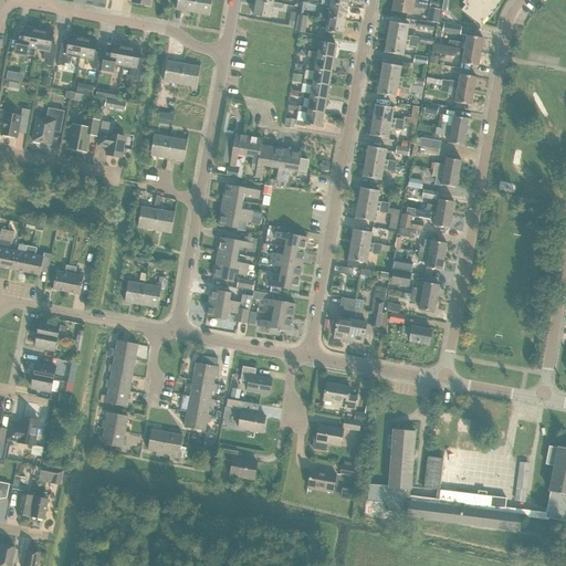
[(194,13),(195,0),(178,0),(176,10),(194,13)]
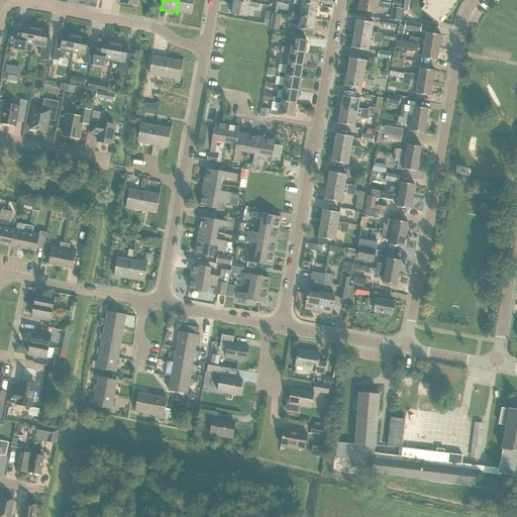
[(178,0),(177,12),(192,14),(194,0),(178,0)]
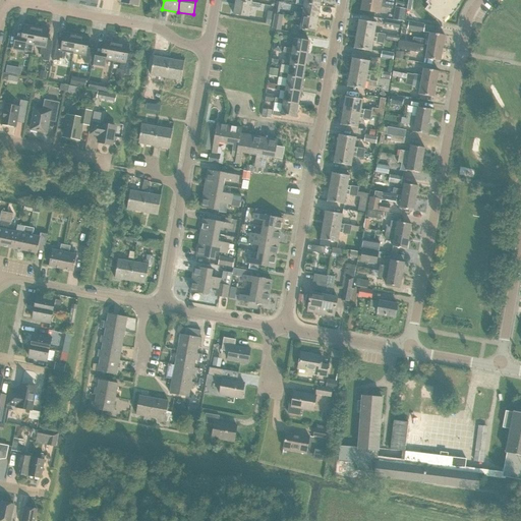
[(392,8),(393,0),(377,0),(378,0),(377,0),(362,0),(361,10),(380,13),(381,6),(392,8)]
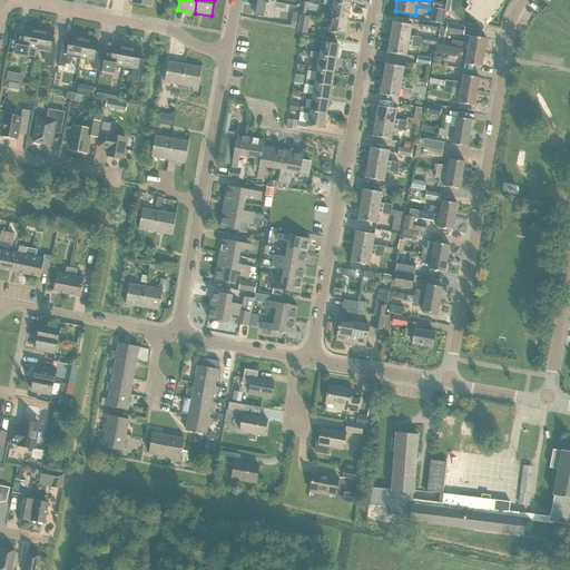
[(468,0),(465,3),(470,6),(467,10),(484,25),(490,18),(493,20),(503,7),(500,5),(502,0),(468,0)]
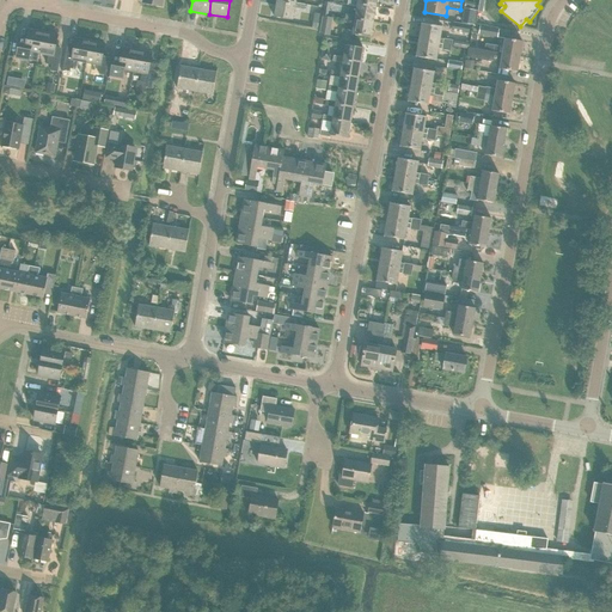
[(305,5),(295,2),(295,5),(277,1),(274,17),(293,20),(294,8),(304,10),(305,5)]
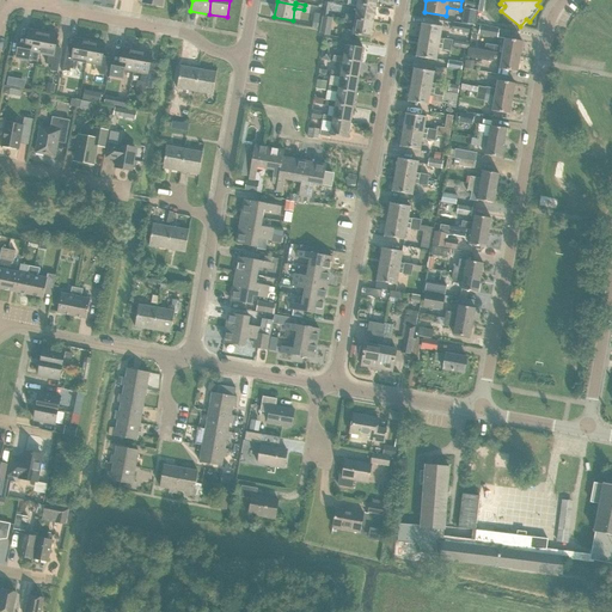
[(373,23),(375,7),(357,5),(357,7),(355,16),(346,14),(344,20),(355,22),(355,19),(373,23)]
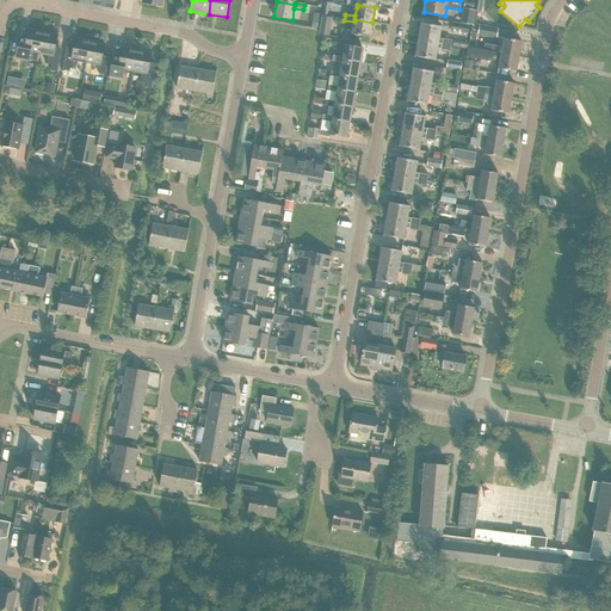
[(476,11),(464,8),(462,23),(474,25),(476,11)]
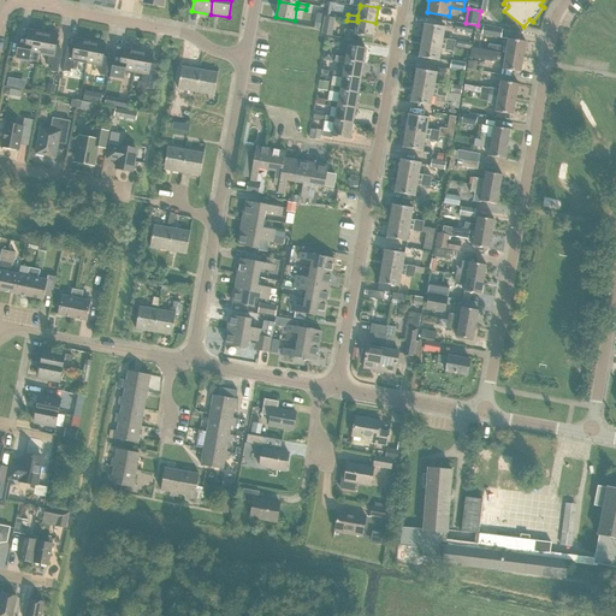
[(335,18),(325,17),(321,35),(332,36),(335,18)]
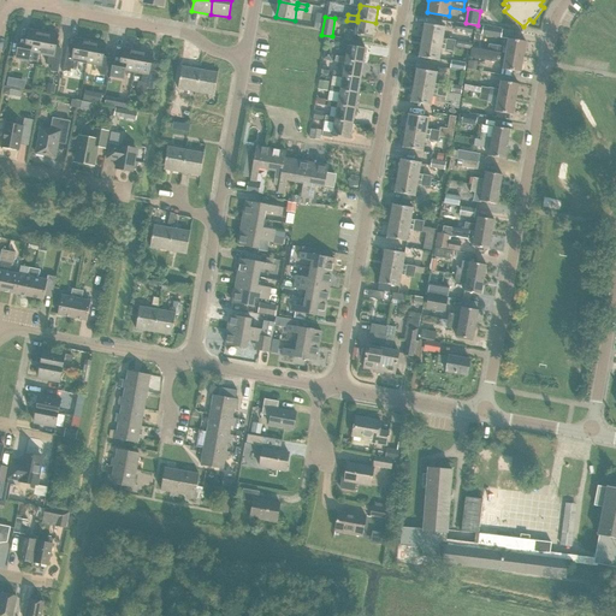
[(373,39),(375,23),(357,19),(357,22),(355,31),(345,29),(344,35),(355,37),(355,35),(373,39)]
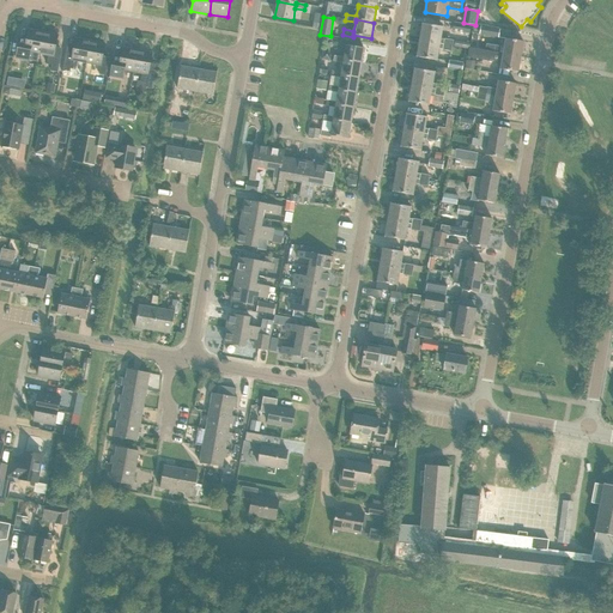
[(469,34),(471,25),(454,22),(453,31),(469,34)]
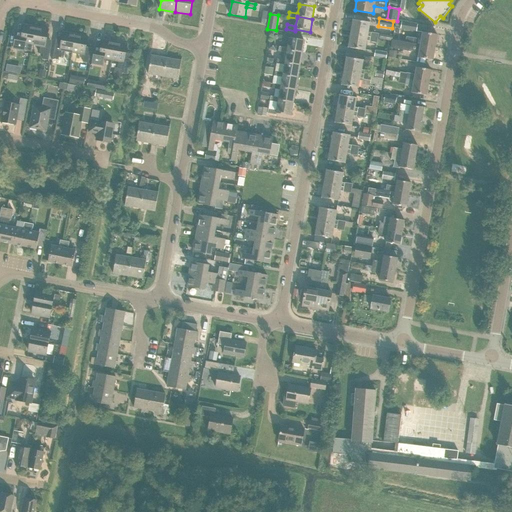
[(350,34),(378,39),(379,34),(371,32),(371,34),(368,33),(370,23),(353,20),(350,34)]
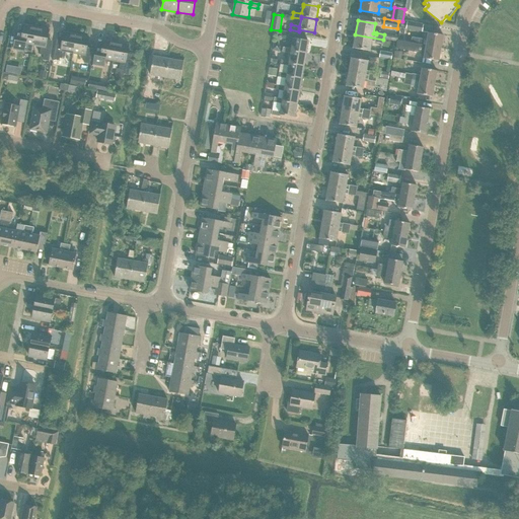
[(422,31),(423,25),(408,22),(406,29),(422,31)]
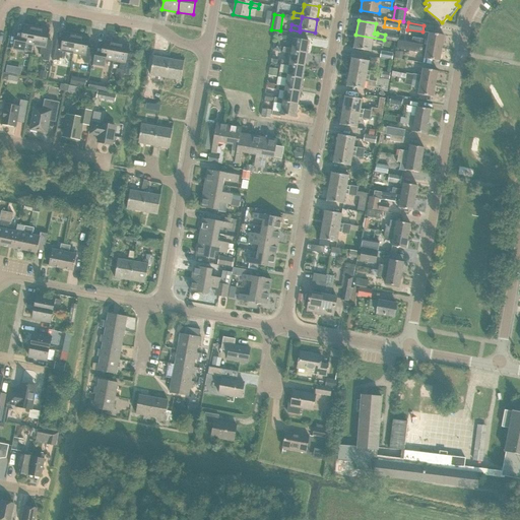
[(37,27),(24,25),(22,34),(17,33),(14,49),(31,53),(34,46),(37,27)]
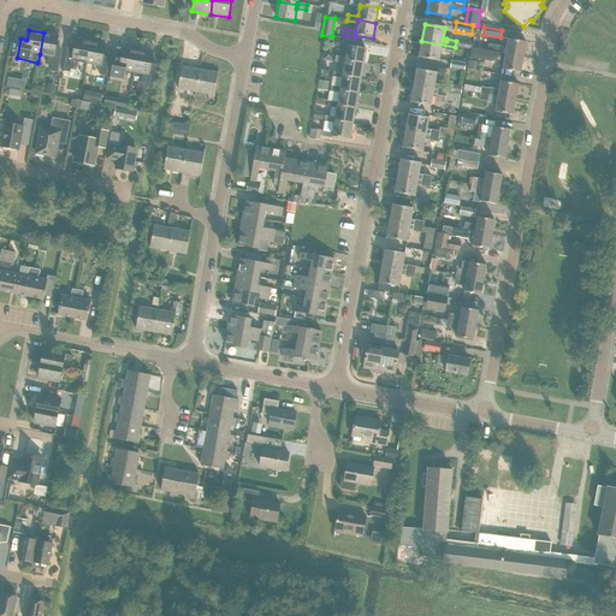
[(43,33),(40,54),(48,55),(47,64),(53,65),(52,71),(58,72),(63,52),(55,51),(59,36),(43,33)]
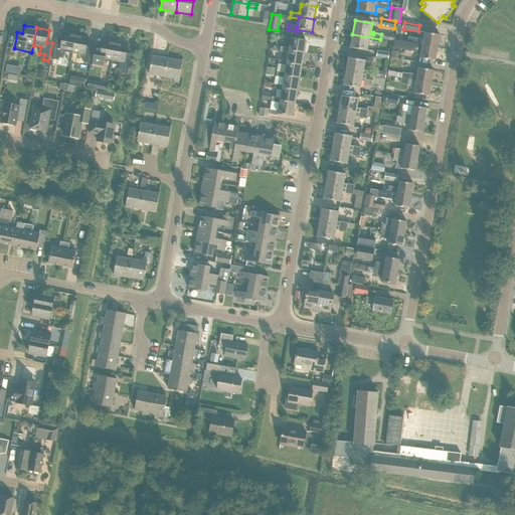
[(72,52),(76,35),(63,32),(61,45),(55,44),(52,58),(59,60),(59,57),(63,58),(65,51),(72,52)]
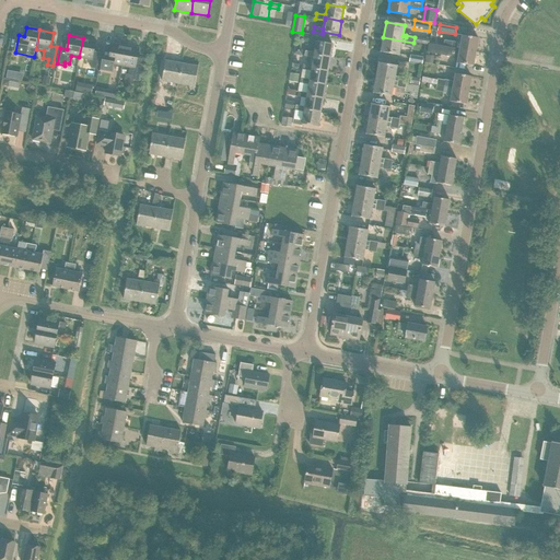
[(459,49),(476,53),(478,38),(462,35),(461,43),(444,41),(443,46),(459,49)]
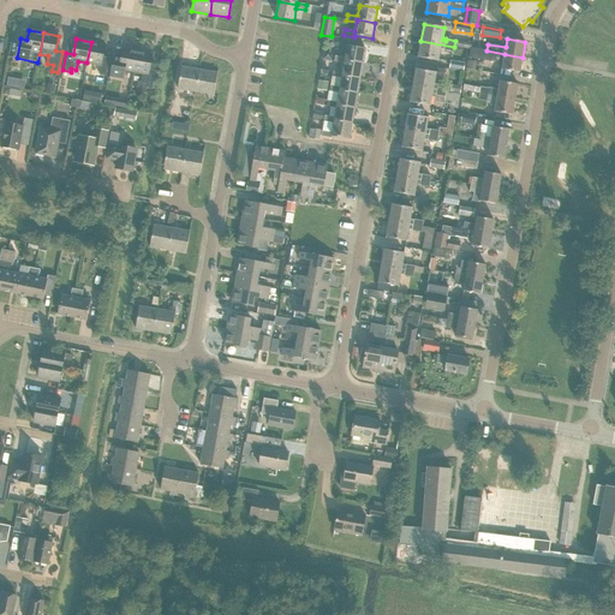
[(453,52),(454,47),(421,41),(418,58),(439,60),(440,48),(445,49),(445,51),(453,52)]
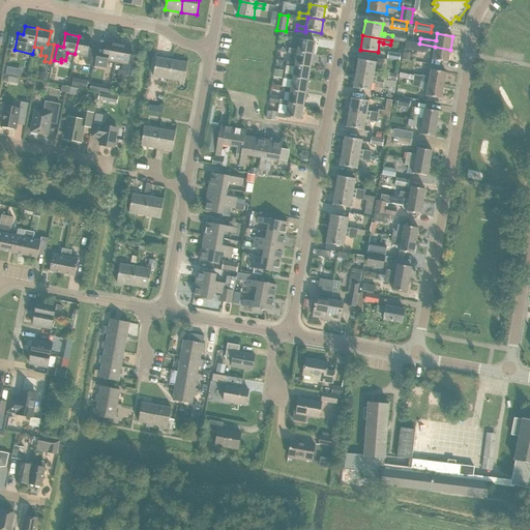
[(79,36),(75,54),(87,57),(86,64),(92,65),(94,53),(88,52),(91,38),(79,36)]
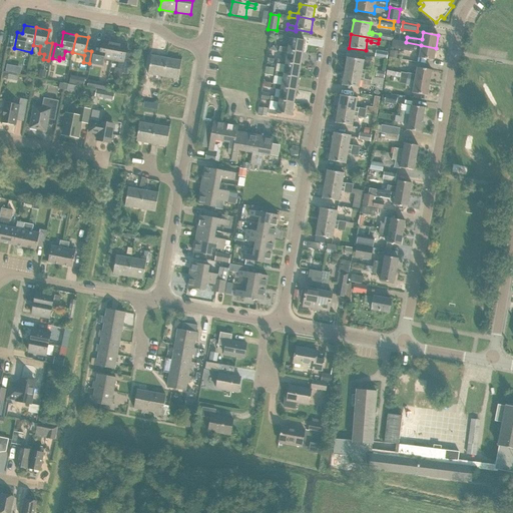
[(288,51),(303,54),(305,41),(290,38),(288,48),(280,47),(279,51),(287,53),(288,51)]
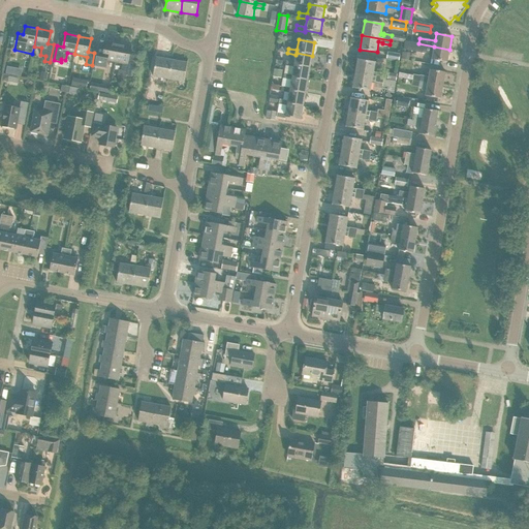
[(115,62),(119,43),(105,41),(103,54),(97,53),(95,66),(101,67),(102,60),(115,62)]
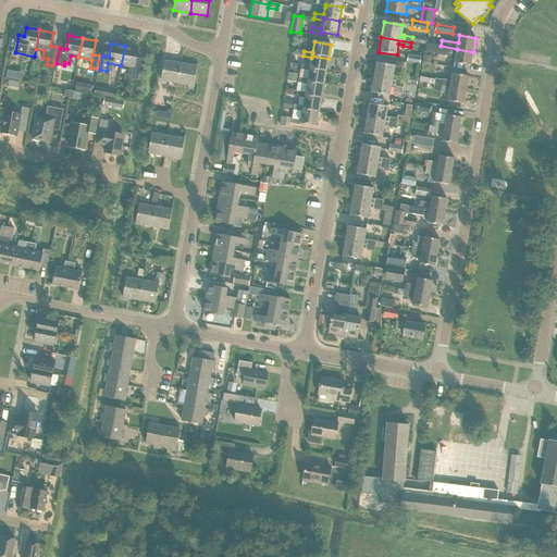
[(457,49),(441,46),(426,44),(425,52),(444,56),(445,54),(456,56),(455,63),(462,64),(471,65),(473,52),(457,49)]
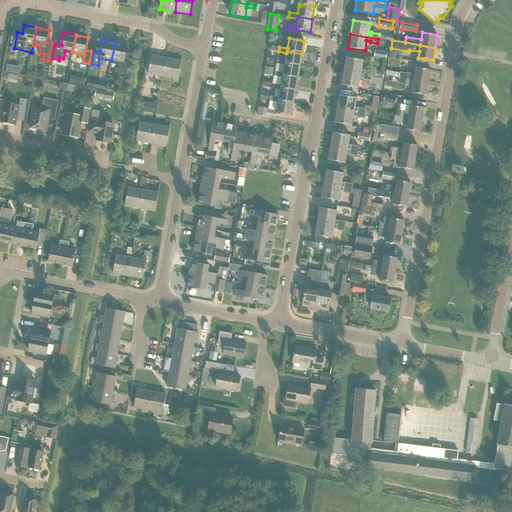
[(115,42),(111,60),(119,61),(118,68),(122,69),(122,73),(127,74),(130,61),(124,60),(127,45),(115,42)]
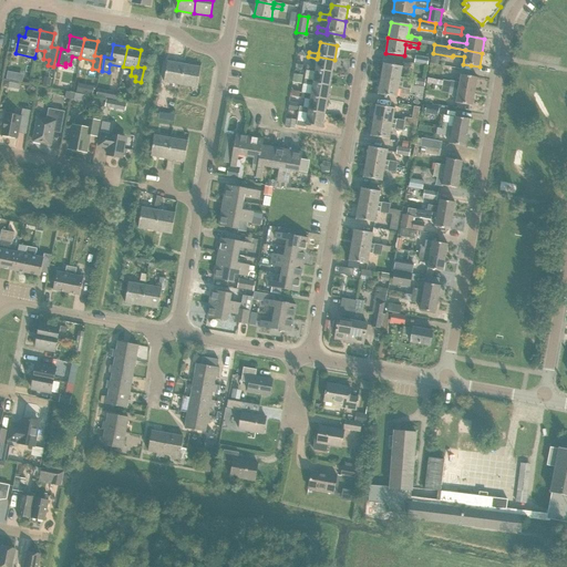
[(428,65),(429,58),(416,55),(414,63),(428,65)]
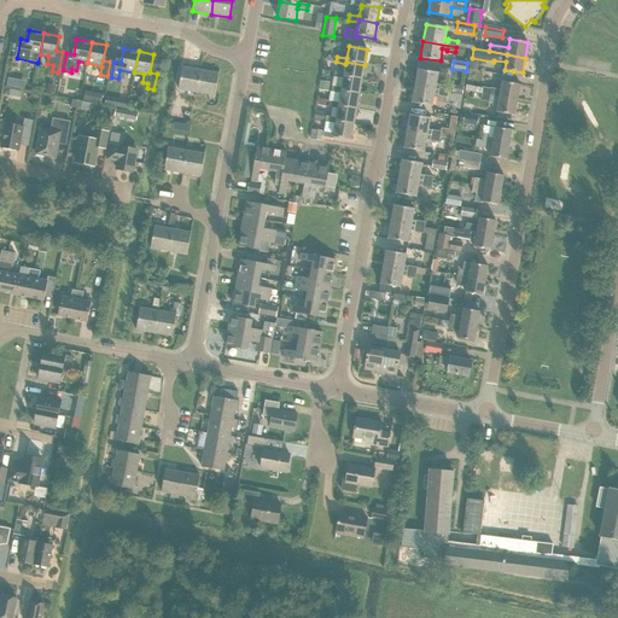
[(362,80),(365,65),(347,62),(345,64),(344,73),(334,71),(333,77),(343,79),(343,76),(362,80)]
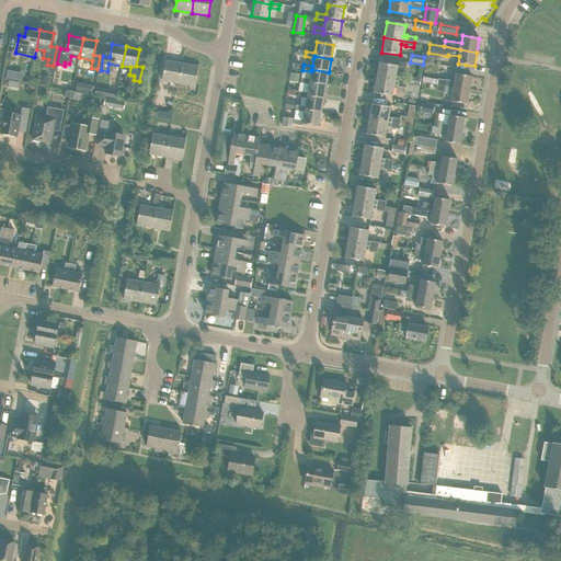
[(179,84),(182,64),(165,61),(162,81),(179,84)]
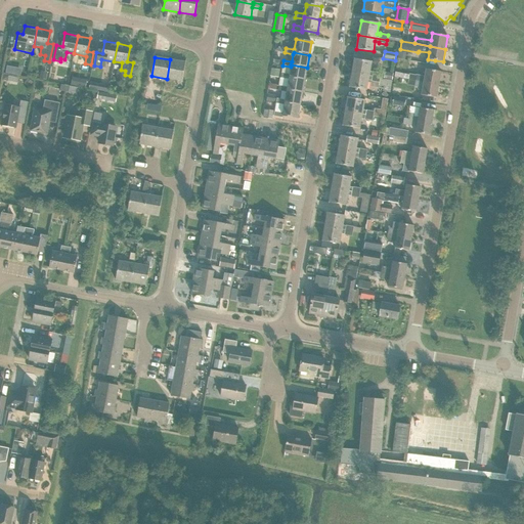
[(352,73),(380,78),(381,73),(374,72),(373,73),(369,73),(372,61),(354,58),(352,73)]
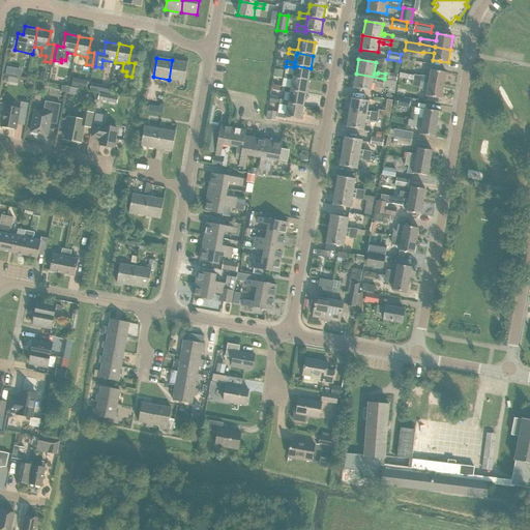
[(400,70),(408,71),(410,61),(401,59),(400,70)]
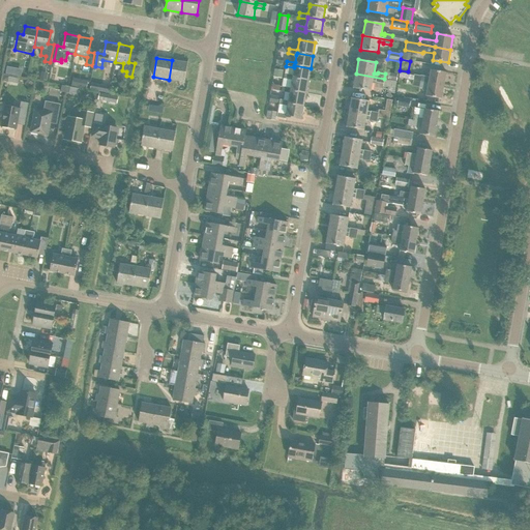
[(172,60),(169,80),(184,82),(187,63),(172,60)]
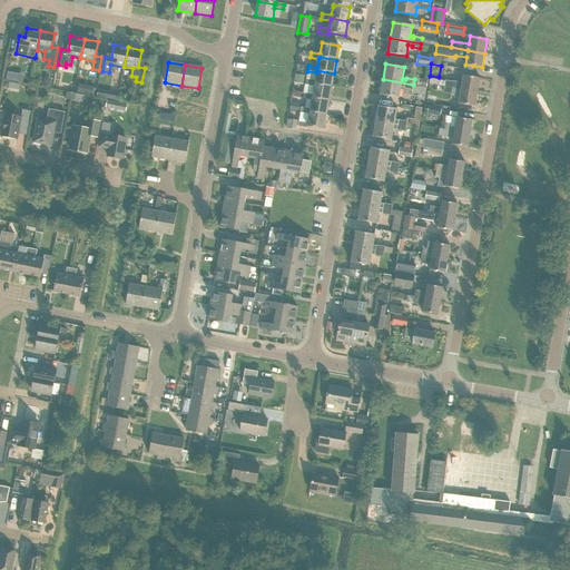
[(332,87),(334,74),(316,70),(316,72),(315,81),(306,79),(305,85),(314,86),(314,85),(332,87)]
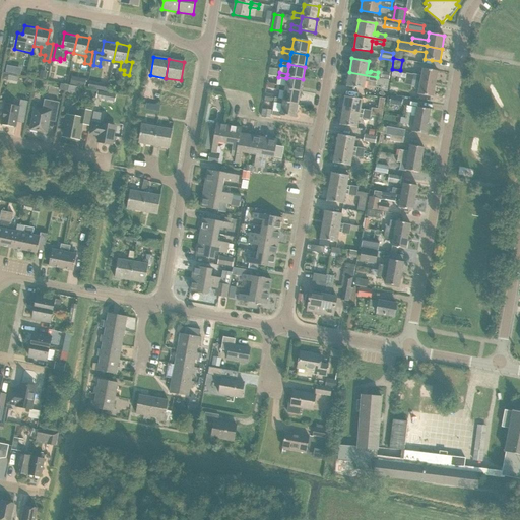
[(21,68),(7,65),(5,72),(20,75),(21,68)]
